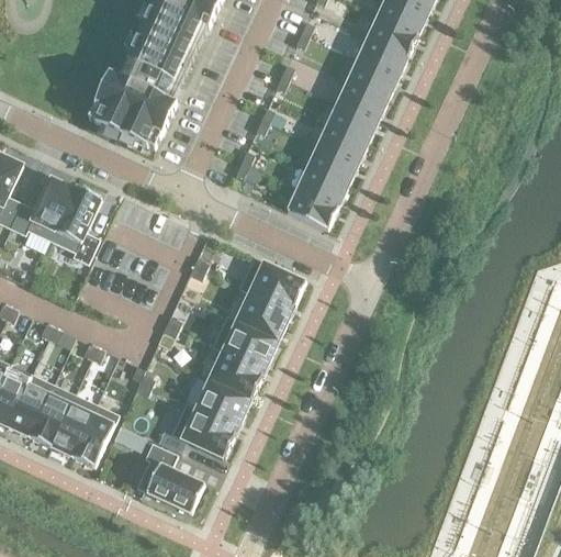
[(96,121),(96,122),(147,146),(147,145),(155,148),(161,134),(163,134),(177,102),(165,97),(172,81),(174,82),(200,24),(209,28),(222,0),(154,0),(153,2),(154,2),(126,60),(128,60),(121,77),(109,71),(94,102),(96,103),(89,118),(96,121)]
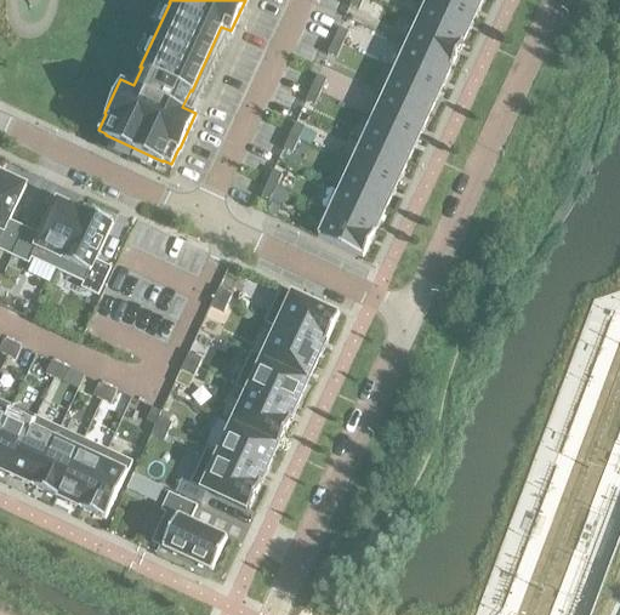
[(462,39),(473,15),(442,0),(426,0),(417,18),(462,39)]
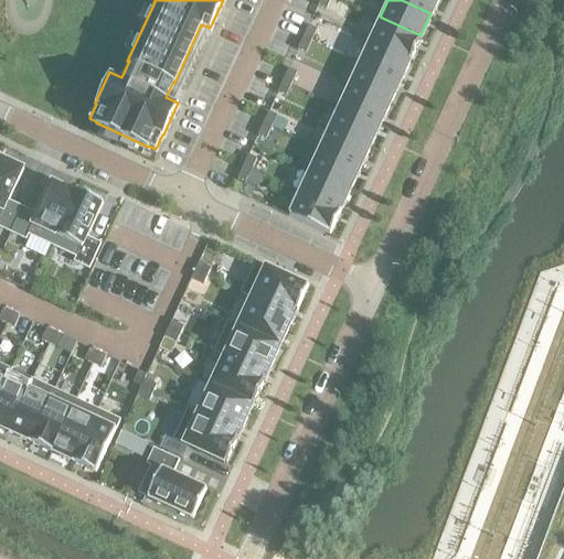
[(431,13),(436,0),(402,0),(431,13)]
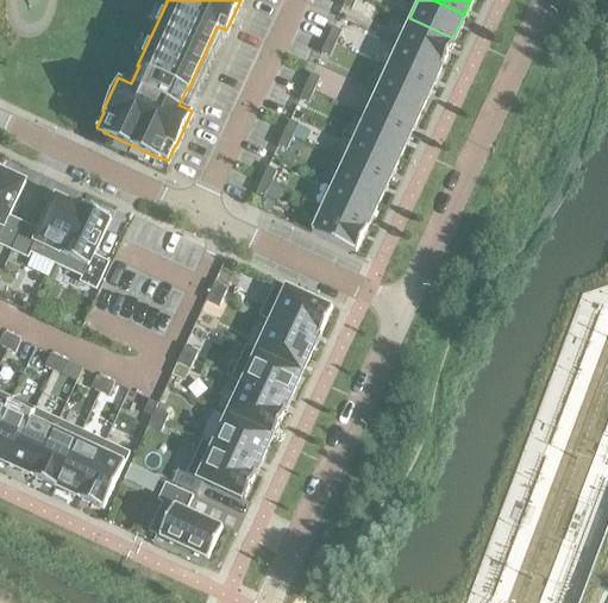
[(442,61),(453,38),(409,18),(399,41),(442,61)]
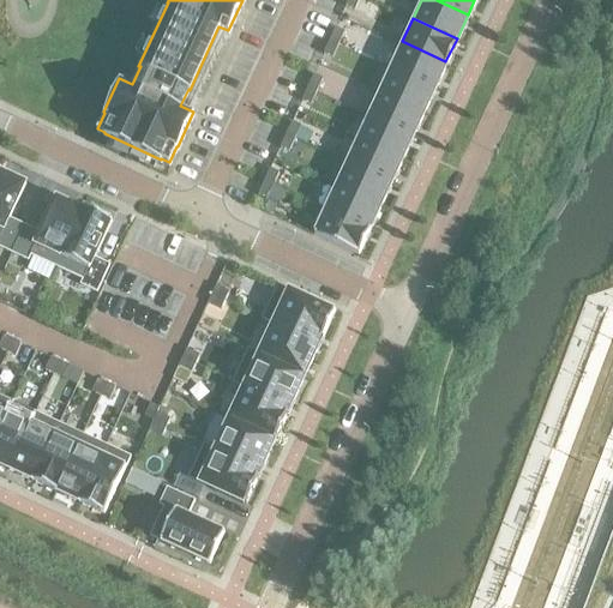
[(337,40),(343,26),(335,23),(329,36),(337,40)]
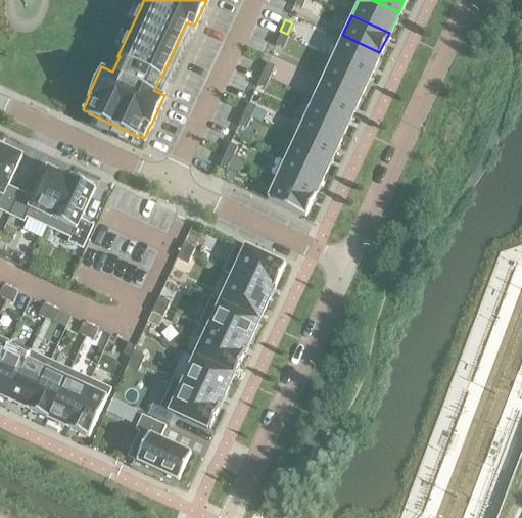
[(282,45),(287,34),(280,31),(275,42),(282,45)]
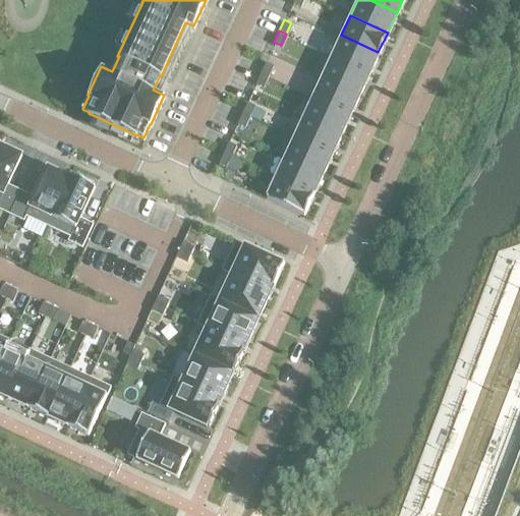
[(368,72),(378,52),(341,35),(331,55),(368,72)]
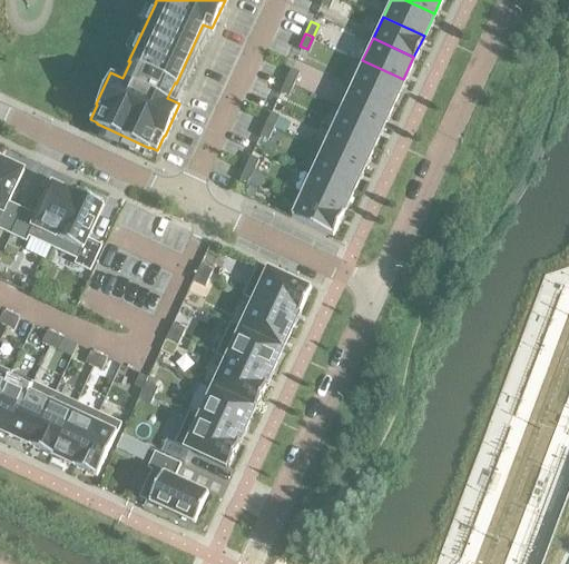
[(393,100),(403,79),(362,60),(352,81),(393,100)]
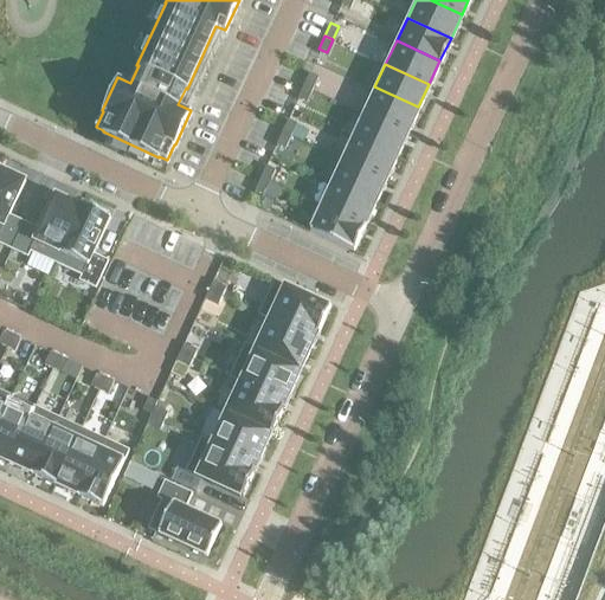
[(311,86),(317,73),(309,69),(303,82),(311,86)]
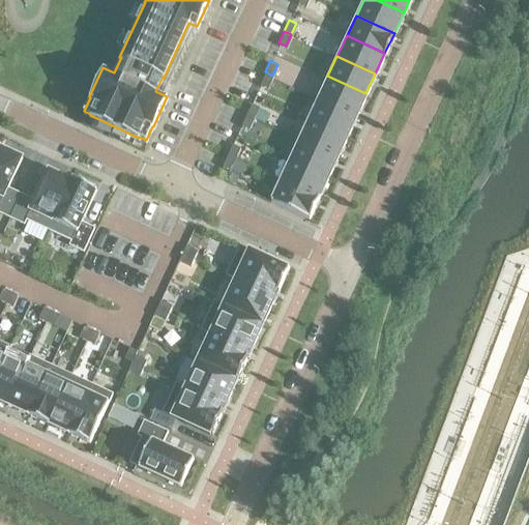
[(267,86),(272,76),(265,71),(260,83),(267,86)]
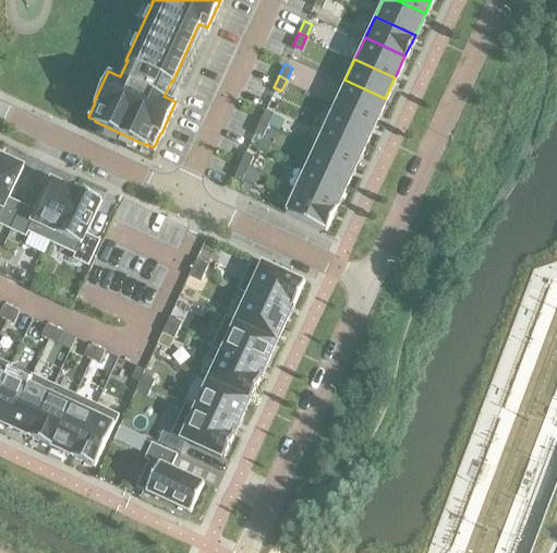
[(375,120),(385,98),(344,80),(335,101),(375,120)]
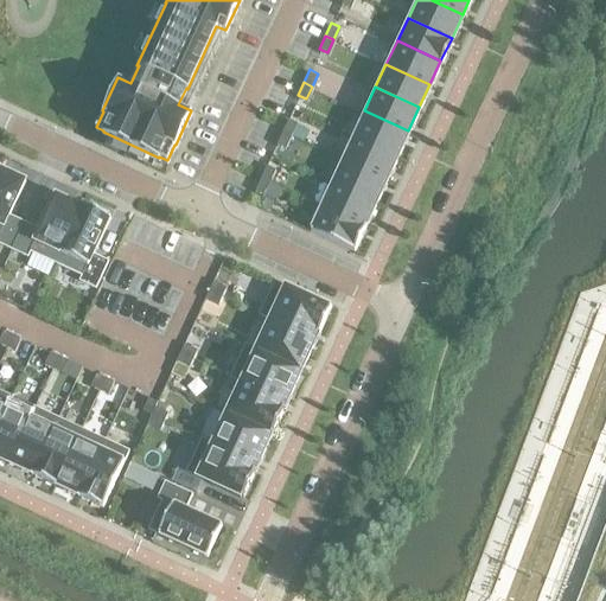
[(397,154),(408,130),(364,110),(353,134),(397,154)]
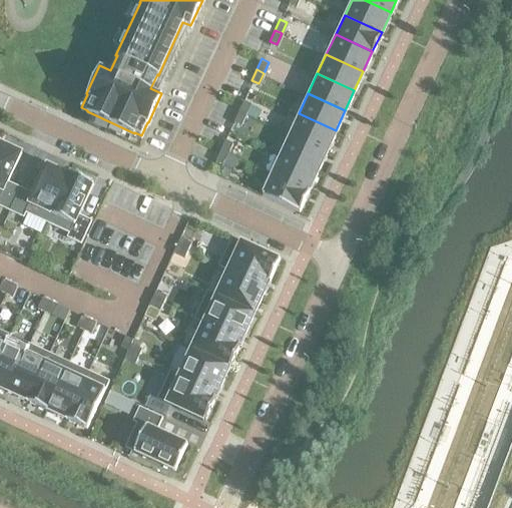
[(245,112),(250,101),(243,97),(238,108),(245,112)]
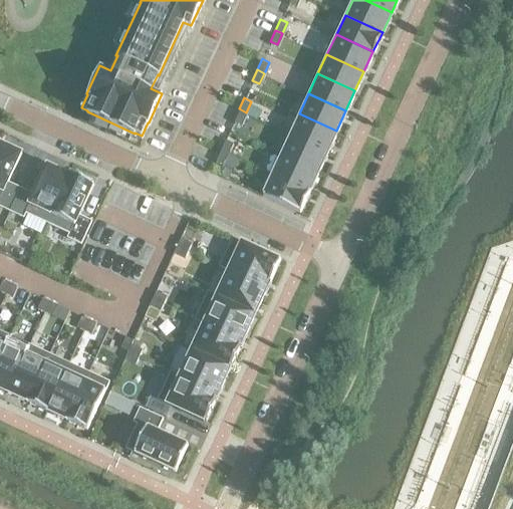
[(241,123),(246,112),(239,108),(234,119),(241,123)]
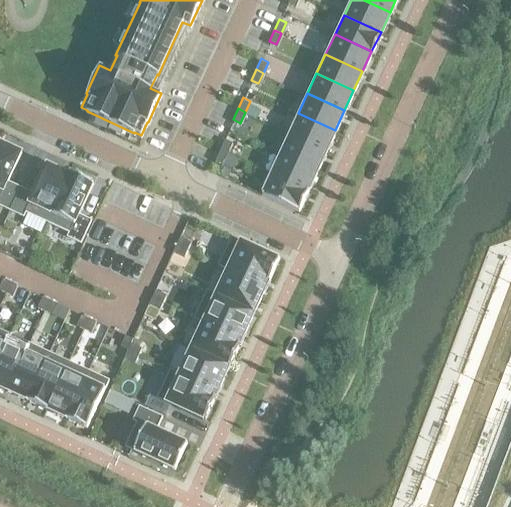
[(326,149),(335,130),(298,113),(289,132),(326,149)]
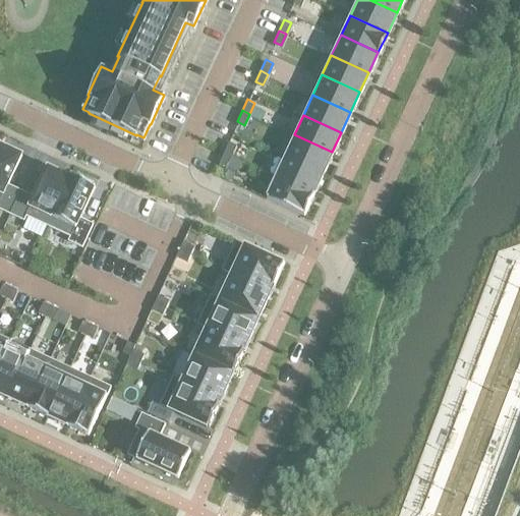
[(323,172),(332,152),(294,134),(285,155),(323,172)]
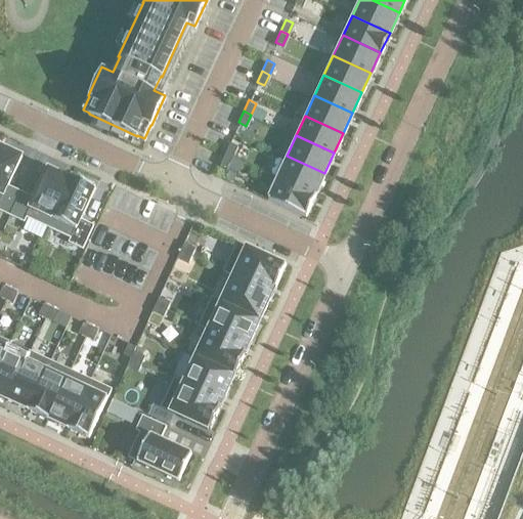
[(232,155),(237,143),(230,140),(225,152),(232,155)]
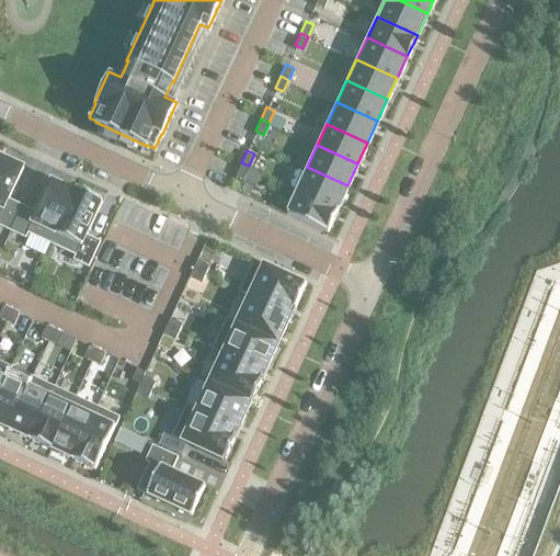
[(8,195),(23,163),(0,151),(0,222),(10,227),(22,202),(8,195)]
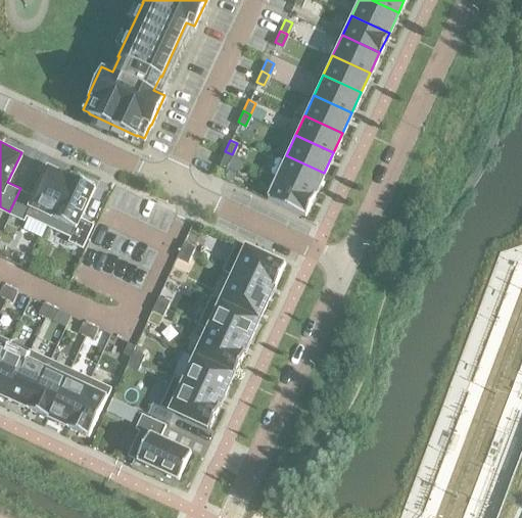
[(227,166),(232,154),(225,151),(220,161),(227,166)]
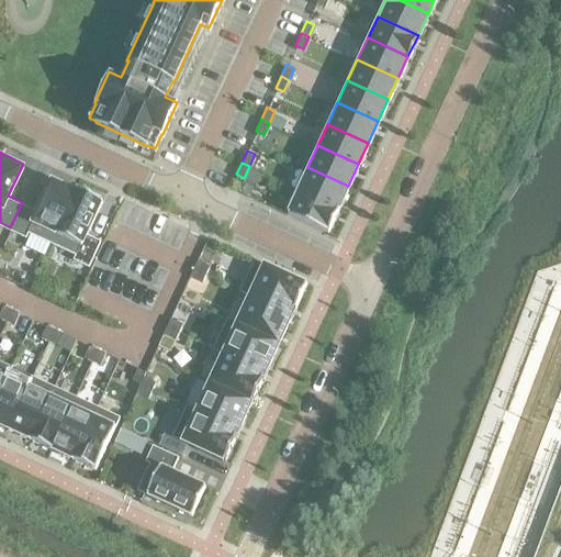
[(338,207),(348,186),(307,167),(298,188),(338,207)]
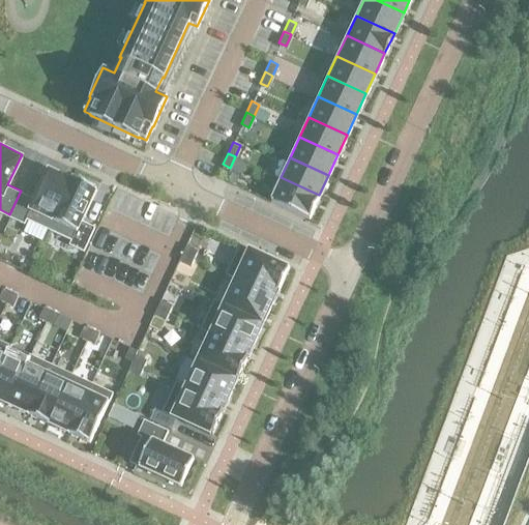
[(71,177),(70,177),(48,167),(34,197),(21,191),(9,214),(24,221),(26,216),(49,227),(71,177)]
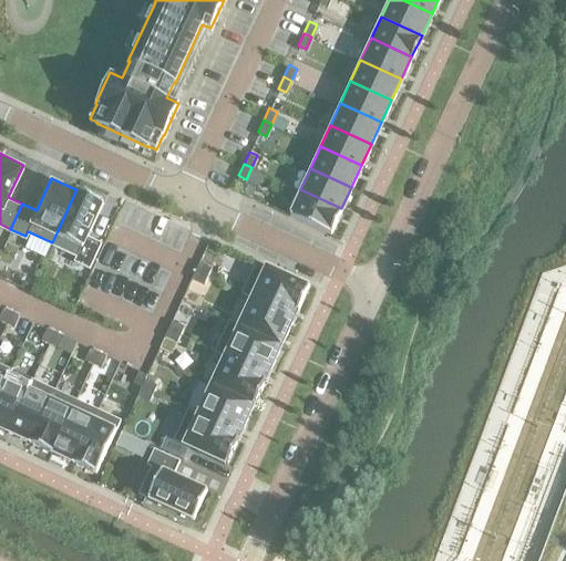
[(76,187),(75,189),(76,189),(52,242),(75,253),(73,259),(89,266),(101,240),(86,234),(102,199),(99,198),(100,196),(81,187),(80,189),(76,187)]
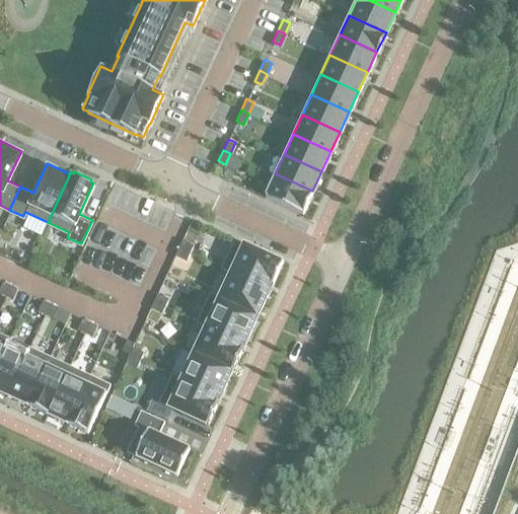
[(302,212),(312,191),(275,173),(265,195),(302,212)]
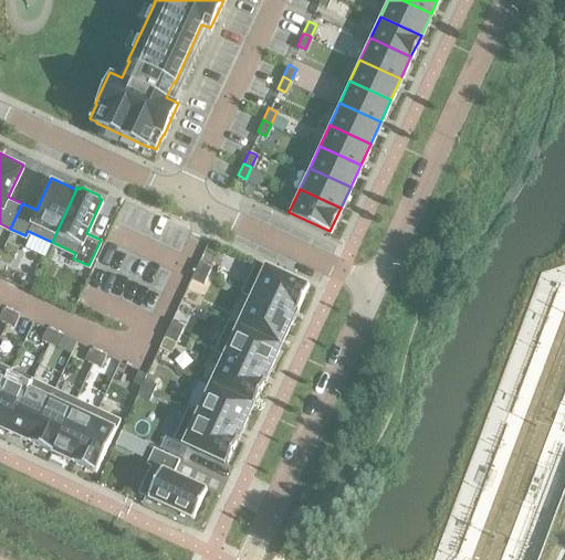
[(198,259),(195,266),(207,272),(210,264),(198,259)]
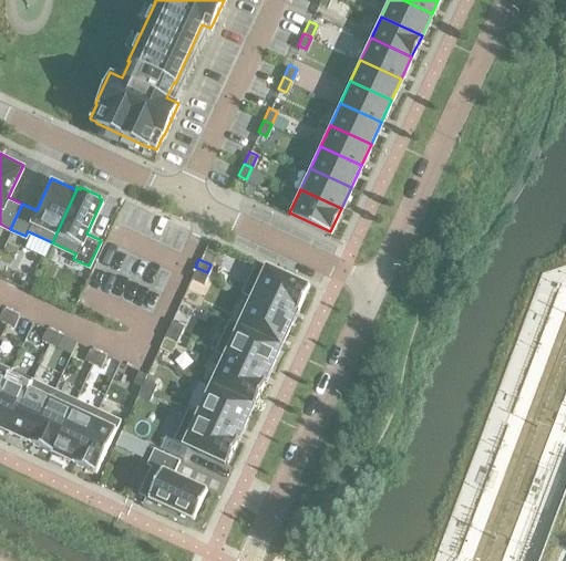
[(295,313),(309,283),(256,259),(242,290),(250,294),(251,293),(295,313)]
